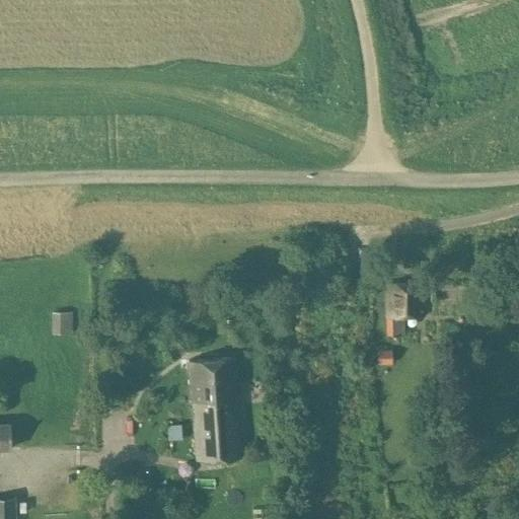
[(424,283),(386,283),(386,316),(387,336),(398,336),(398,316),(424,316),(424,283)]
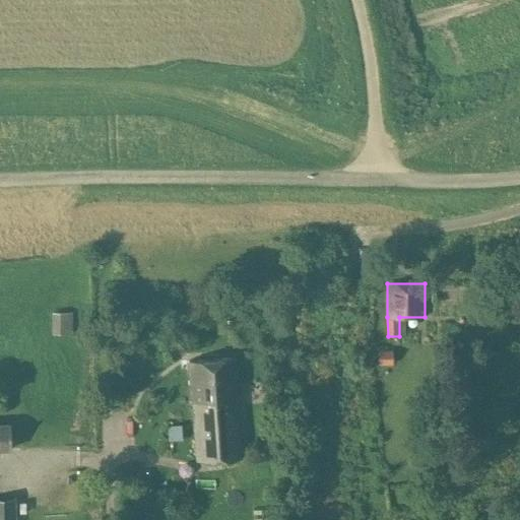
[(51,310),(50,333),(68,334),(69,311),(51,310)]
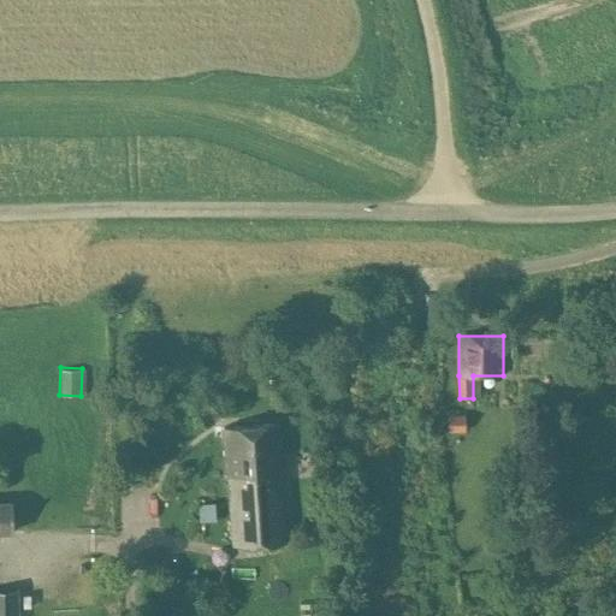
[(448,415),(448,432),(465,432),(465,415),(448,415)]
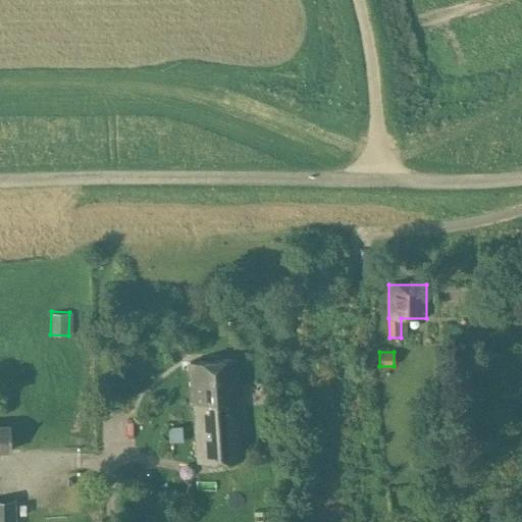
[(189,363),(192,404),(196,463),(243,459),(236,359),(189,363)]
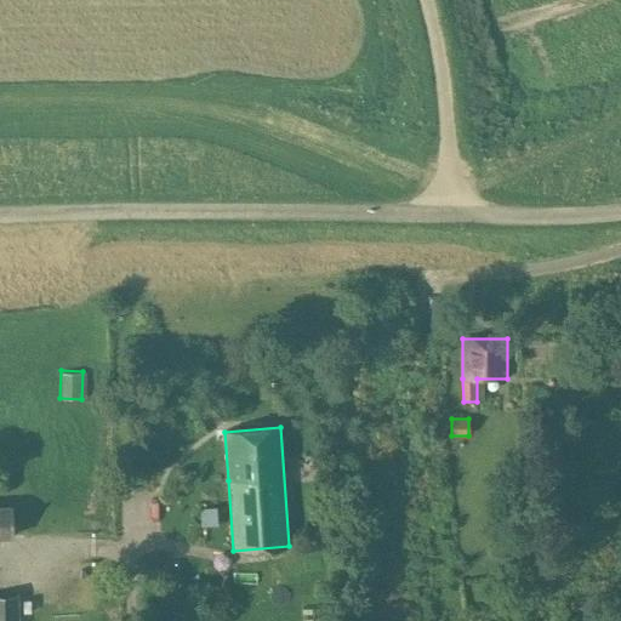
[(11,507),(0,506),(0,620),(17,620),(17,596),(0,596),(0,536),(12,536),(11,507)]
